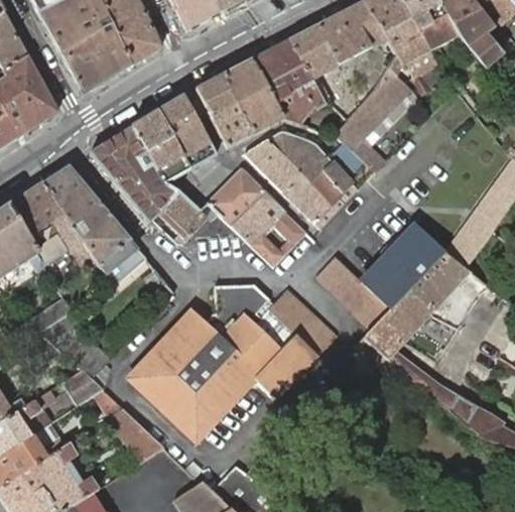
[(32,0),(39,11),(61,0),(32,0)]
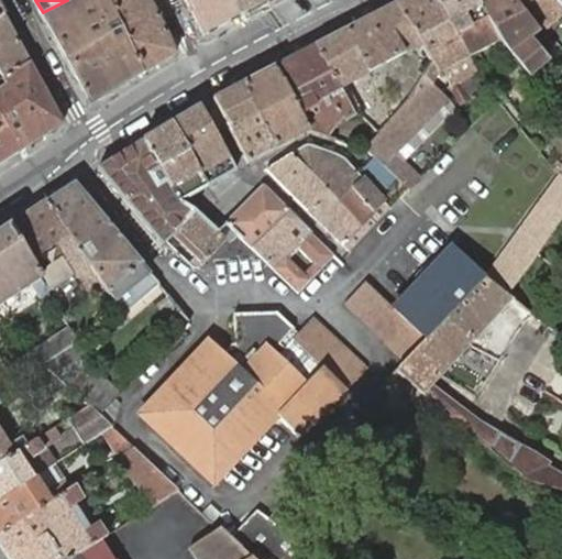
[(145,69),(110,0),(67,0),(43,12),(91,102),(144,68),(145,69)]
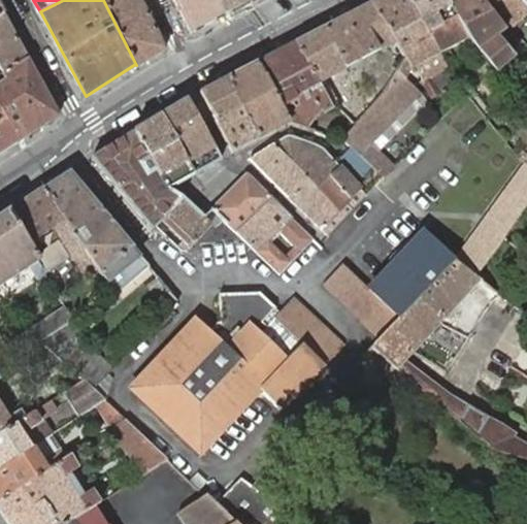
[(166,46),(142,0),(103,0),(136,65),(166,46)]
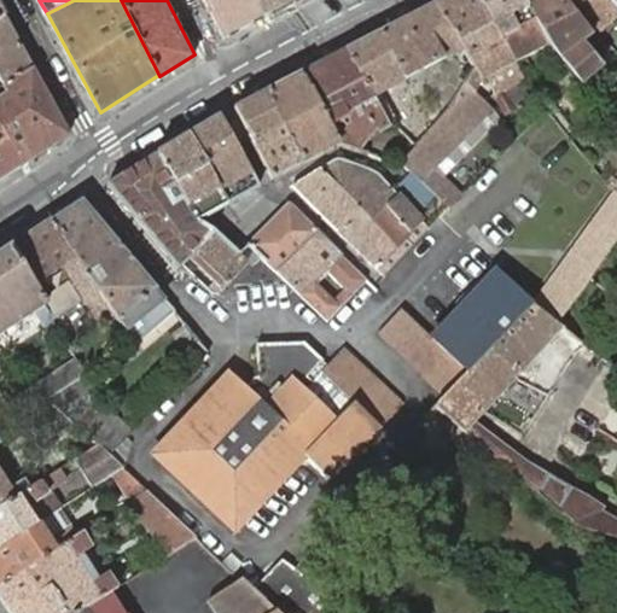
[(223,35),(263,13),(255,0),(207,0),(223,35)]
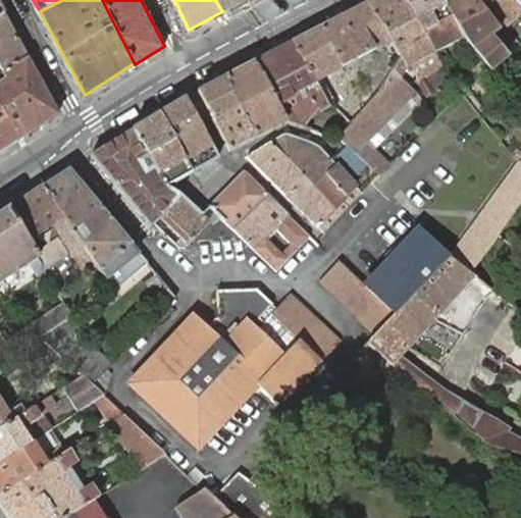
[(215,0),(222,11),(243,0),(215,0)]
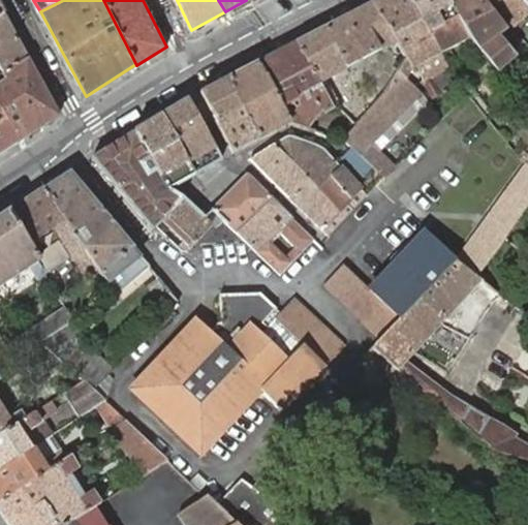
[(373,0),(298,39),(319,81),(319,80),(397,37),(373,0)]
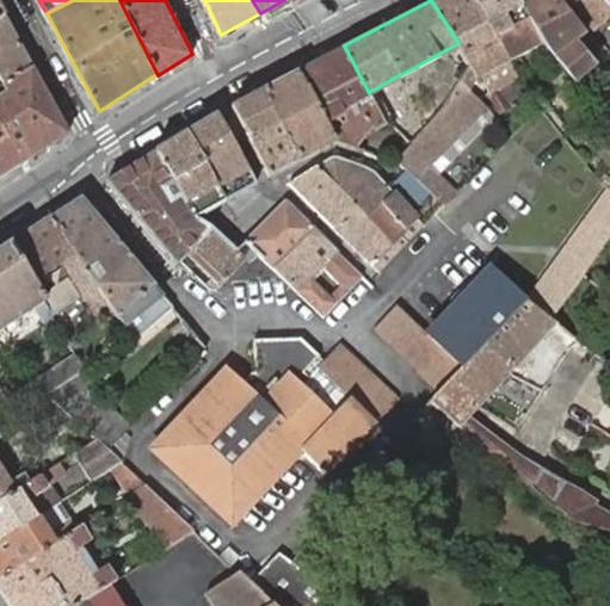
[(431,0),(458,43),(470,61),(461,78),(472,87),(479,74),(485,72),(493,96),(500,109),(510,103),(500,86),(519,74),(510,57),(497,35),(475,0),(431,0)]
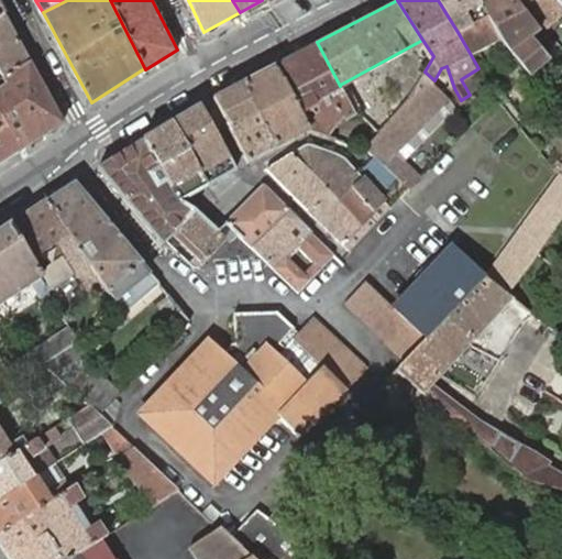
[(438,0),(458,32),(470,53),(480,48),(500,35),(478,0),(438,0)]
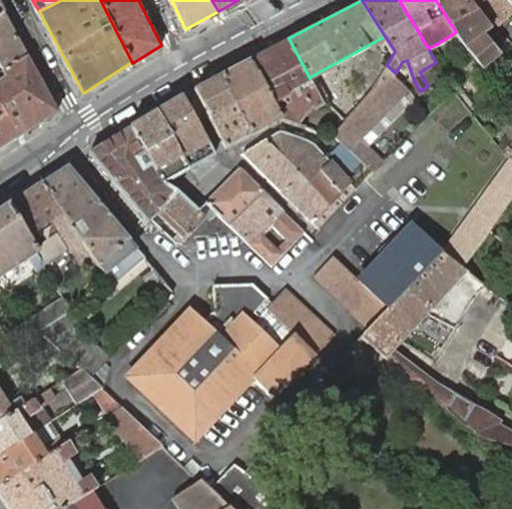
[(436,0),(456,32),(458,34),(465,44),(483,66),(501,51),(483,31),(490,24),(473,5),(470,0),(436,0)]
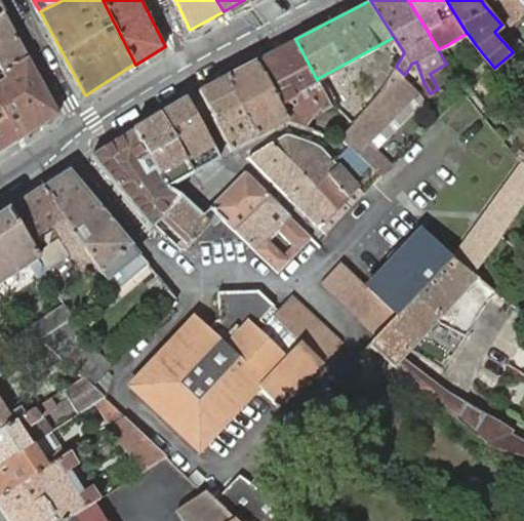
[(481,0),(484,5),(491,1),(511,25),(522,14),(523,16),(523,4),(520,0),(481,0)]
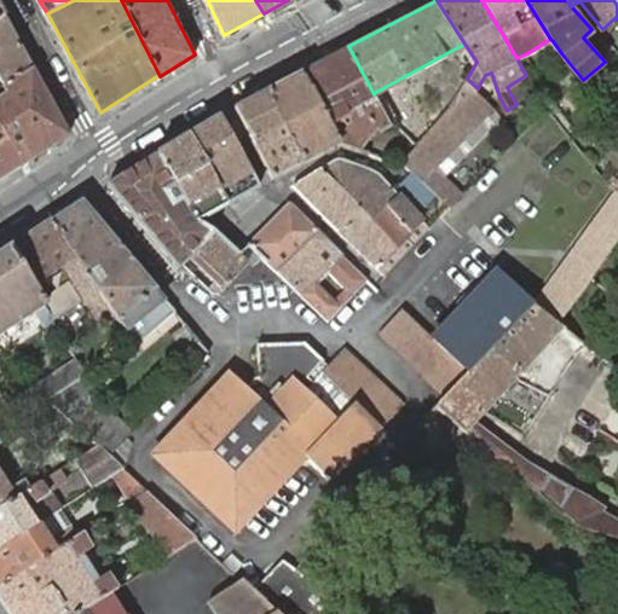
[(70,132),(5,12),(0,15),(0,73),(6,82),(0,86),(0,125),(24,162),(69,134),(70,132)]
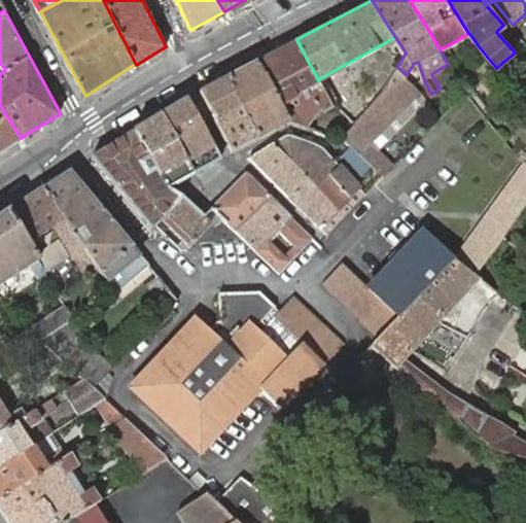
[(468,33),(449,45),(453,55),(458,58),(478,45),(470,35),(468,33)]
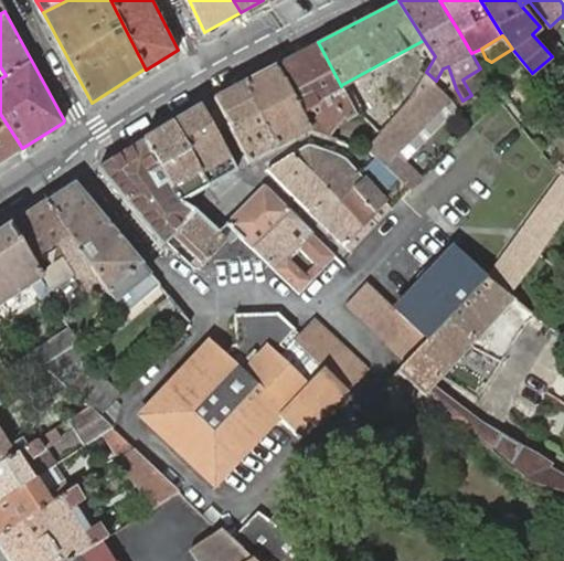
[(318,42),(277,63),(310,127),(309,128),(330,136),(346,116),(355,110),(341,85),(341,86),(318,42)]
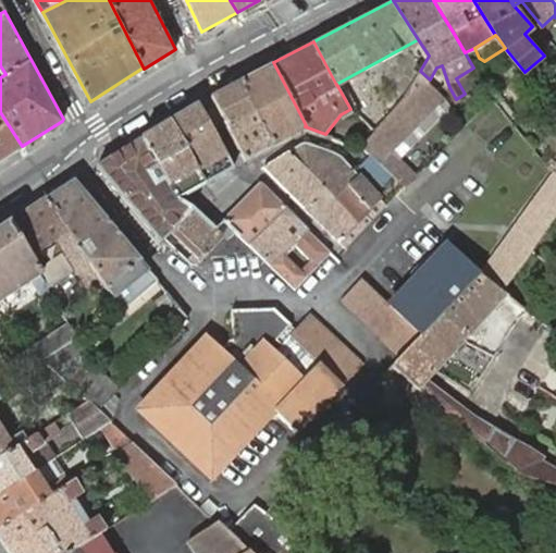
[(273,62),(242,80),(273,143),(305,126),(306,125),(273,62)]
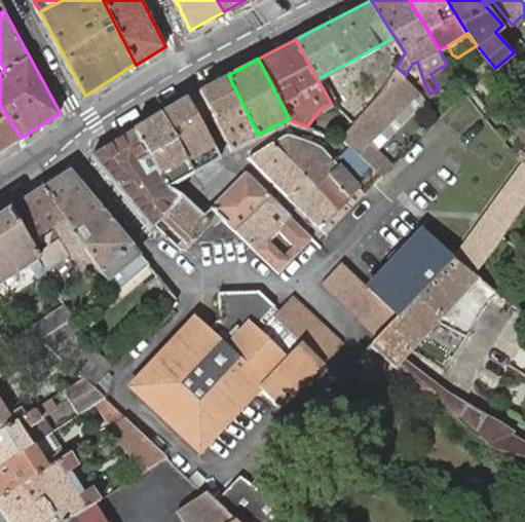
[(347,131),(342,136),(350,143),(371,162),(381,172),(383,174),(394,163),(377,147),(421,103),(424,104),(428,100),(420,89),(406,75),(397,67),(383,89),(369,106),(355,121),(347,131)]
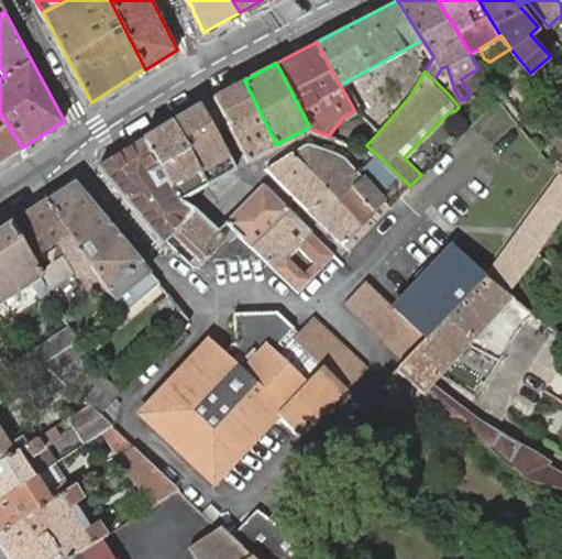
[(276,144),(244,80),(212,96),(249,160),(276,144)]
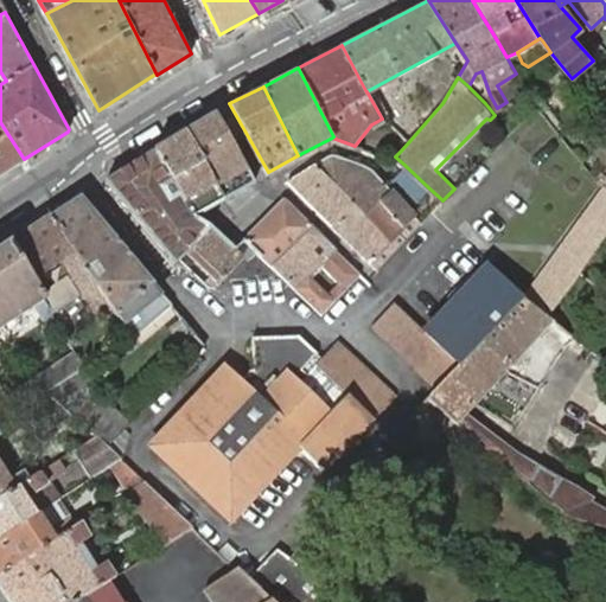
[(412,108),(396,123),(410,140),(426,122),(412,108)]
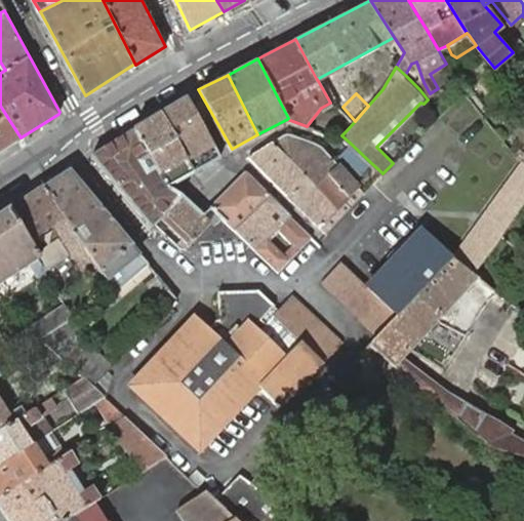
[(187,96),(161,112),(175,138),(194,171),(220,155),(187,96)]
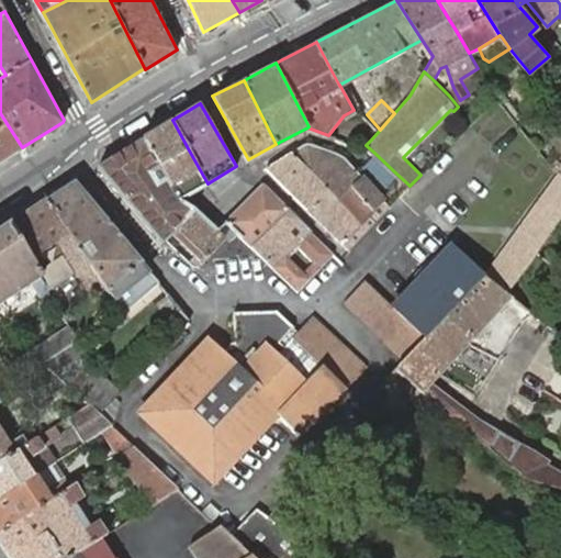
[(0,160),(22,147),(0,113),(0,160)]
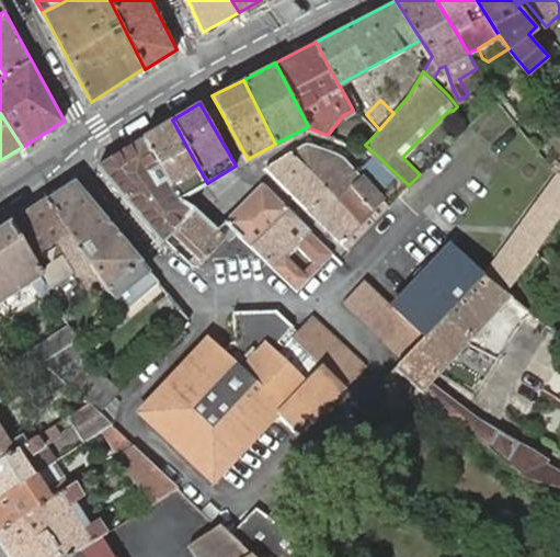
[(172,120),(145,137),(161,165),(187,148),(172,120)]
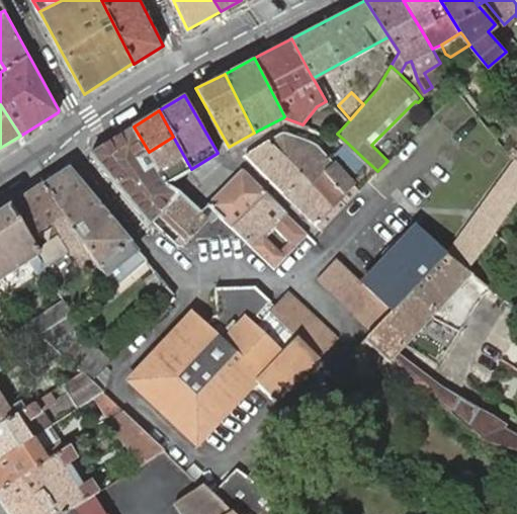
[(337,123),(328,134),(335,136),(337,134),(342,129),(337,123)]
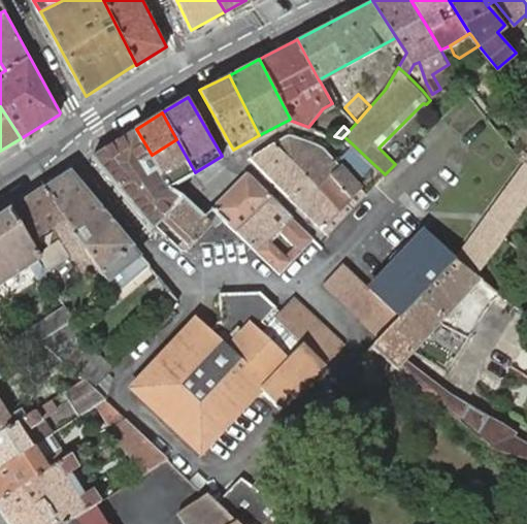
[(136,129),(93,155),(154,227),(157,223),(164,217),(164,216),(184,194),(170,186),(152,155),(136,129)]
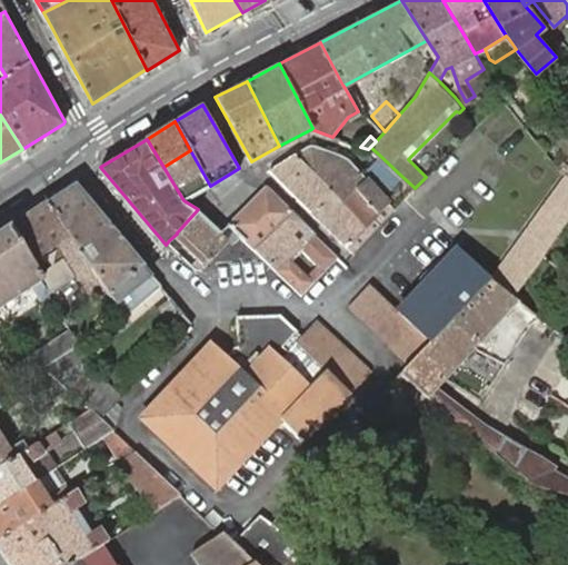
[(270,167),(312,210),(334,190),(342,199),(368,176),(349,157),(342,154),(317,144),(309,144),(270,167)]
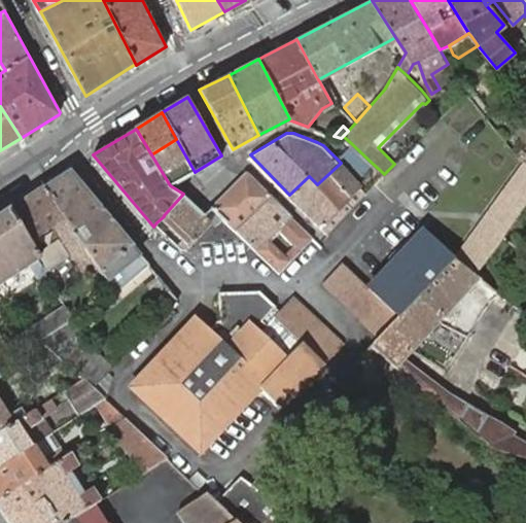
[(170,185),(195,172),(176,139),(151,154),(170,185)]
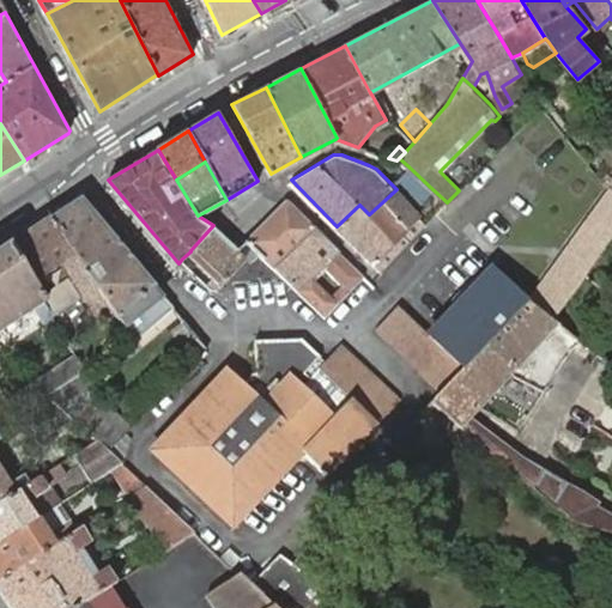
[(432,189),(408,166),(398,181),(420,205),(432,189)]
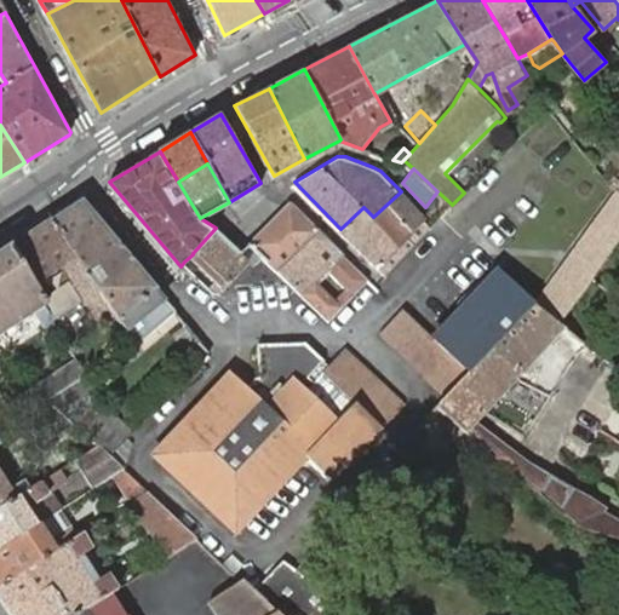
[(537,304),(560,321),(594,274),(618,237),(618,190),(540,298),(536,304),(537,304)]
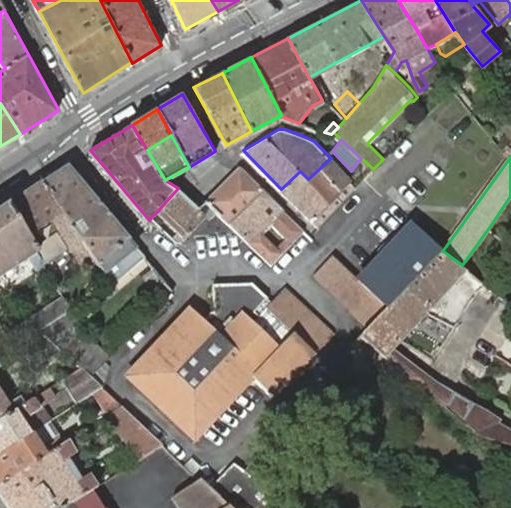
[(356,186),(347,175),(331,158),(308,179),(300,171),(281,189),(319,226),(336,207),(342,200),(356,186)]
